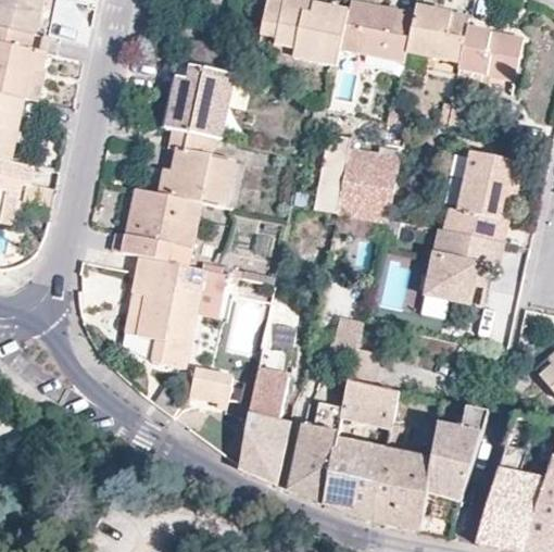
[(0,22),(34,29),(37,14),(33,14),(36,3),(36,0),(0,0),(0,22)]
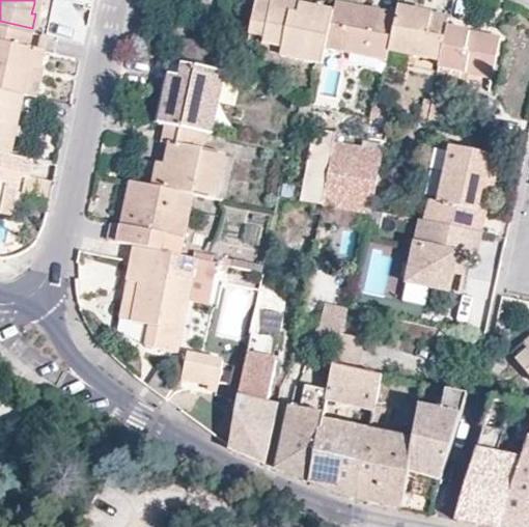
[(269,0),(268,10),(253,7),(248,30),(262,33),(261,39),(281,44),(279,52),(319,61),(324,46),(331,7),(298,0),(297,10),(288,8),(290,0),(269,0)]
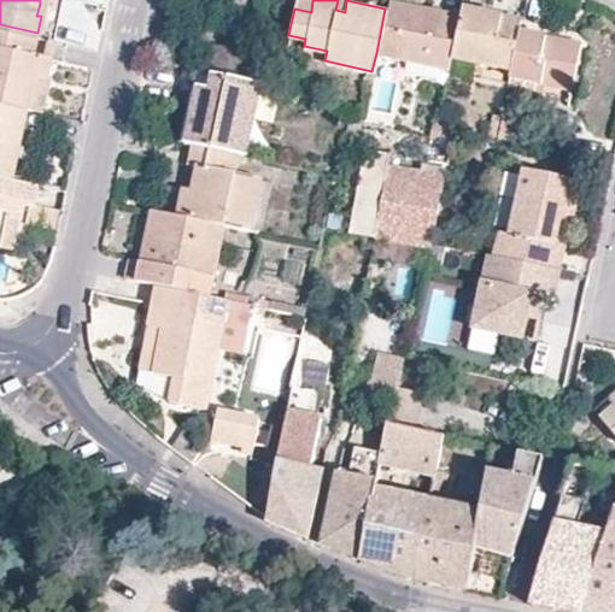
[(385,9),(376,53),(446,68),(450,54),(457,16),(458,12),(399,0),(387,0),(385,9)]
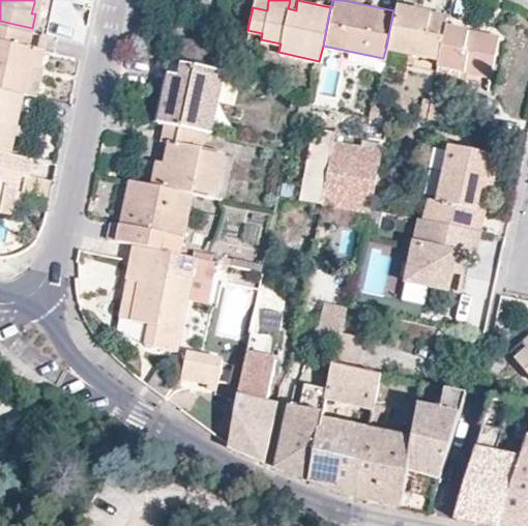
[(405,17),(392,13),(386,47),(437,58),(444,24),(446,13),(407,5),(405,17)]
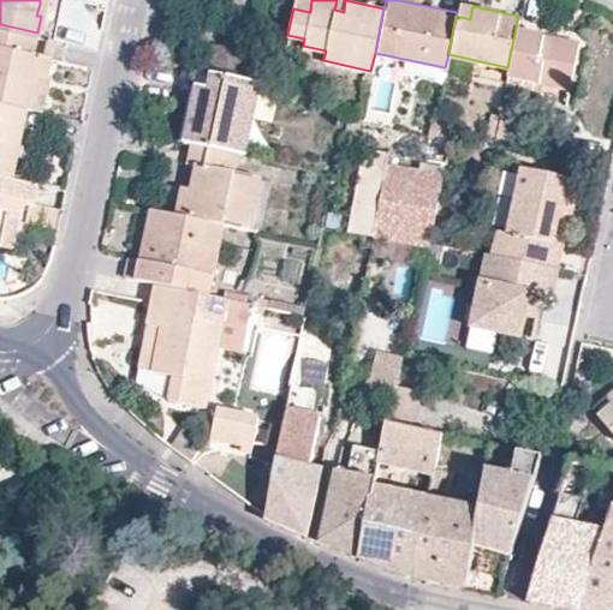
[(34,49),(37,33),(0,24),(0,99),(24,105),(30,106),(34,89),(37,72),(46,75),(49,52),(34,49)]
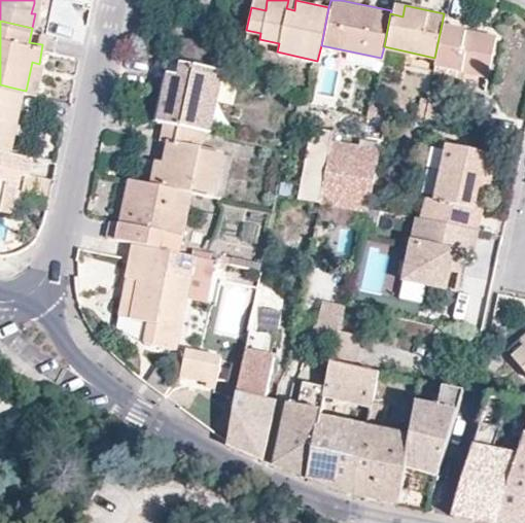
[(494,34),(442,24),(434,58),(433,64),(485,74),(494,34)]
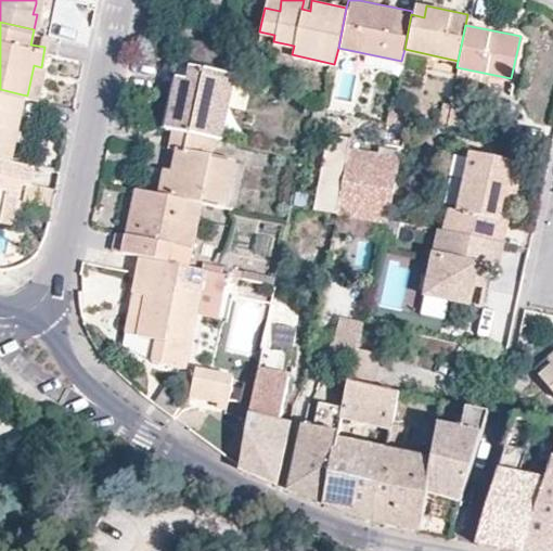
[(369,64),(361,63),(359,71),(368,72),(369,64)]
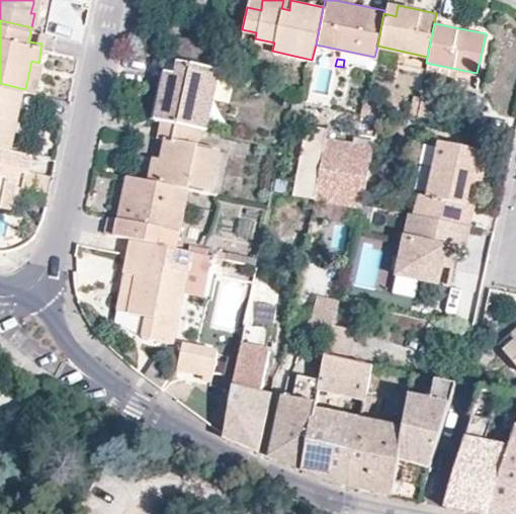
[(158,100),(154,117),(159,118),(198,126),(203,127),(215,69),(174,61),(172,72),(165,70),(161,89),(168,91),(166,101),(158,100)]
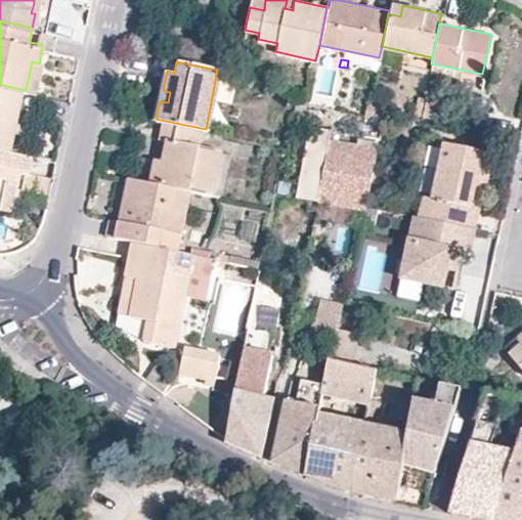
[(0,146),(8,148),(11,134),(12,130),(7,129),(9,118),(14,119),(20,89),(0,84),(0,146)]
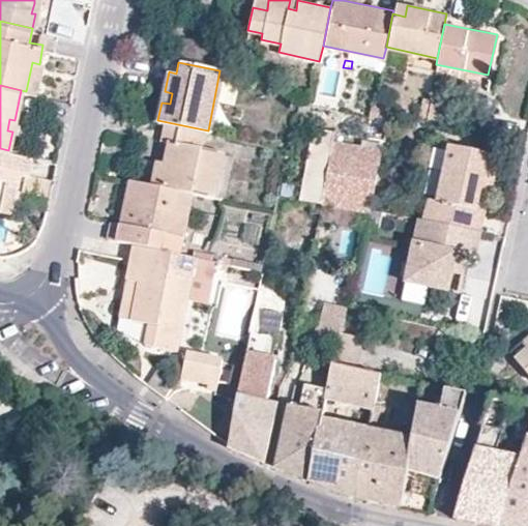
[(442,100),(429,97),(426,115),(438,118),(442,100)]
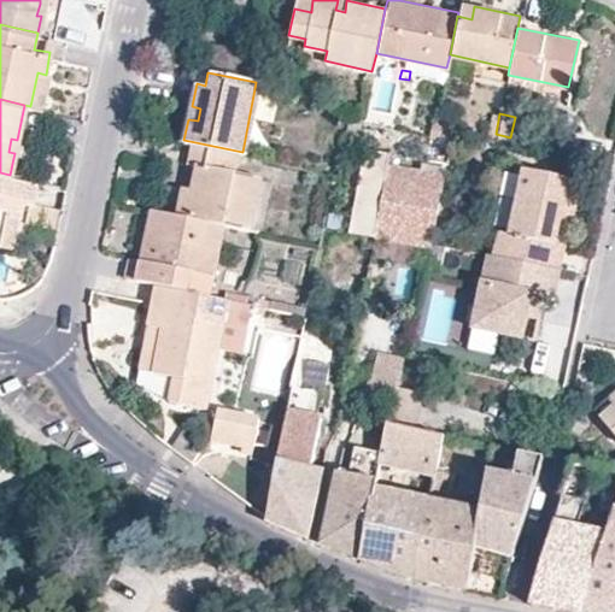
[(181,184),(175,212),(223,222),(247,228),(258,175),(233,170),(236,151),(189,141),(186,162),(194,163),(189,187),(181,184)]
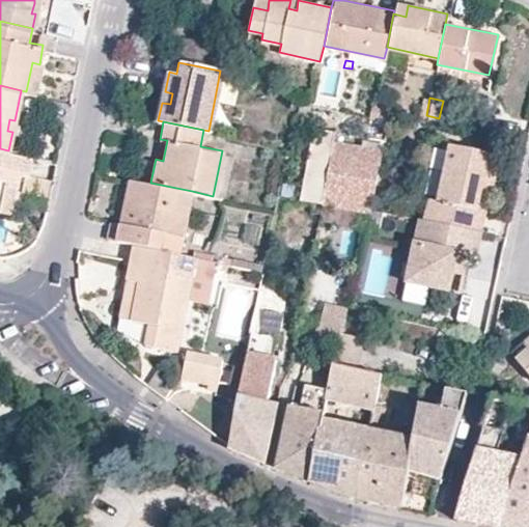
[(367,205),(380,147),(331,137),(319,198),(367,209),(367,205)]
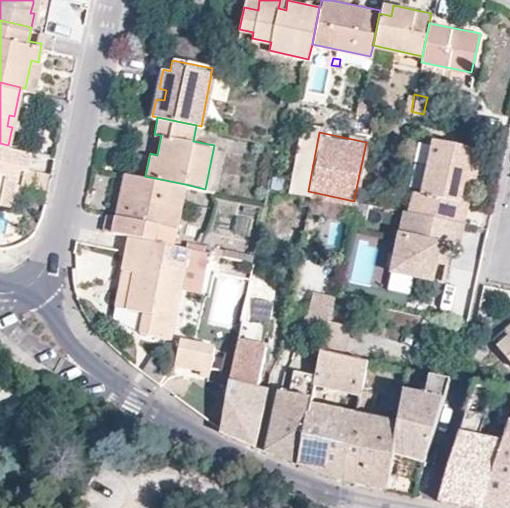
[(410,189),(406,209),(462,221),(471,183),(467,177),(461,176),(463,168),(469,169),(476,165),(480,147),(430,137),(419,191),(410,189)]
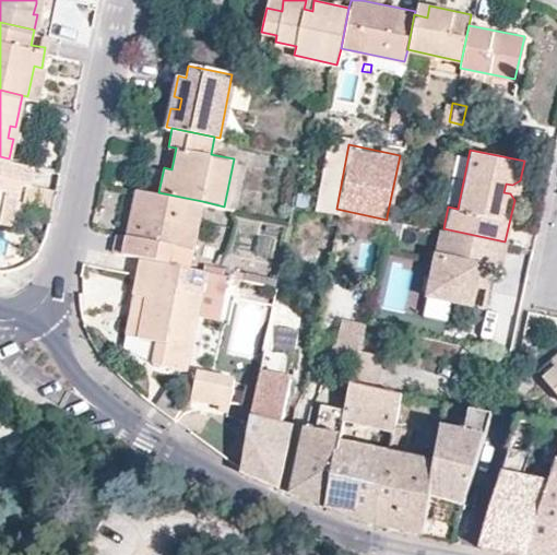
[(9,158),(0,156),(0,219),(11,222),(15,202),(16,195),(9,192),(11,179),(30,184),(34,164),(9,158)]
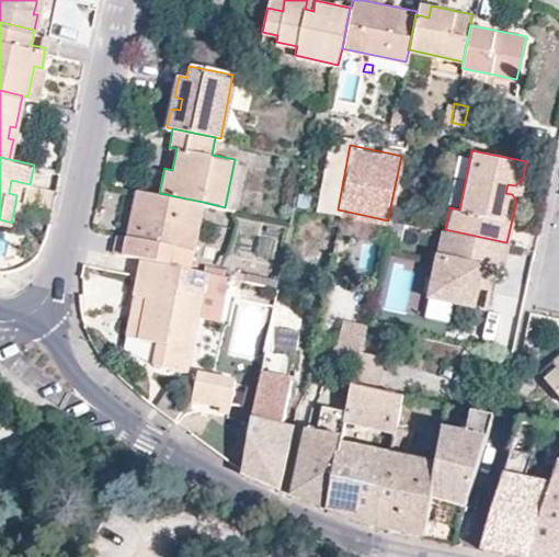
[(141,257),(189,266),(203,202),(159,193),(136,189),(126,235),(117,232),(114,251),(141,257)]
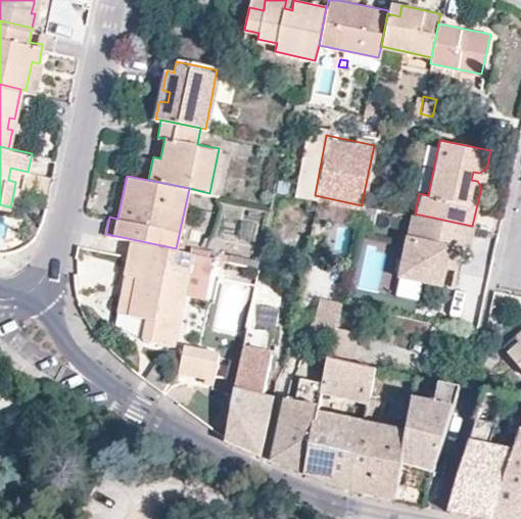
[(415,214),(412,214),(399,276),(441,284),(448,247),(467,251),(472,226),(415,214)]
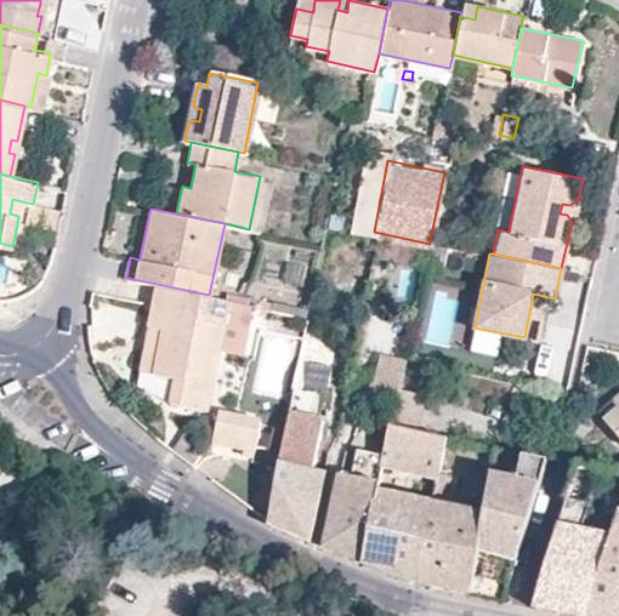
[(209,295),(157,284),(148,325),(159,328),(151,371),(183,377),(179,403),(206,408),(230,300),(209,295)]
